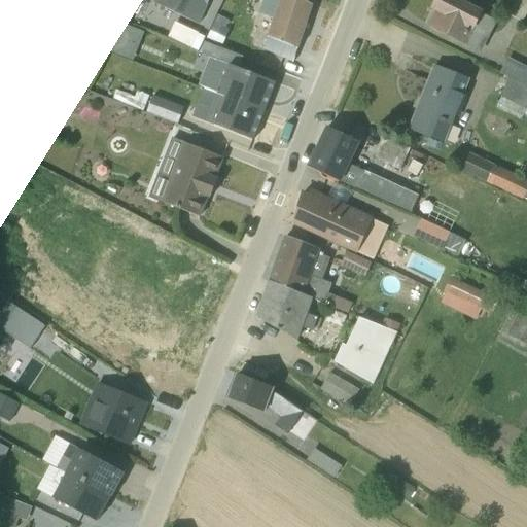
[(154,0),(153,3),(198,25),(209,0),(154,0)]
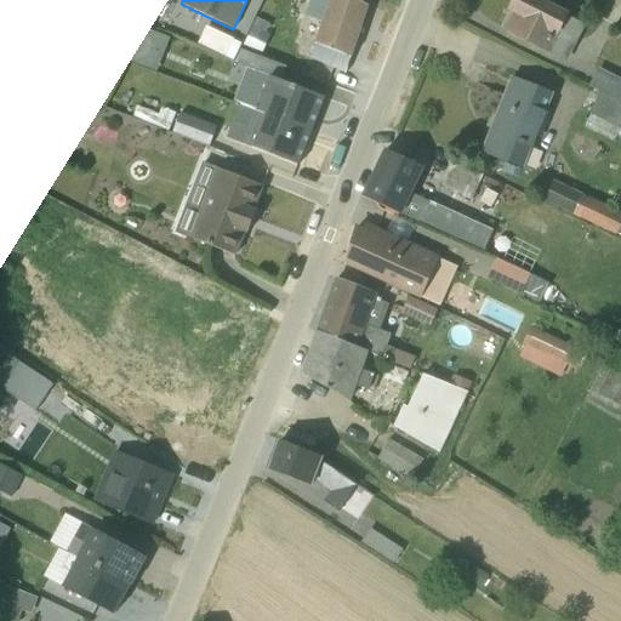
[(366,7),(352,0),(309,0),(305,16),(322,22),(308,60),(343,74),(366,7)]
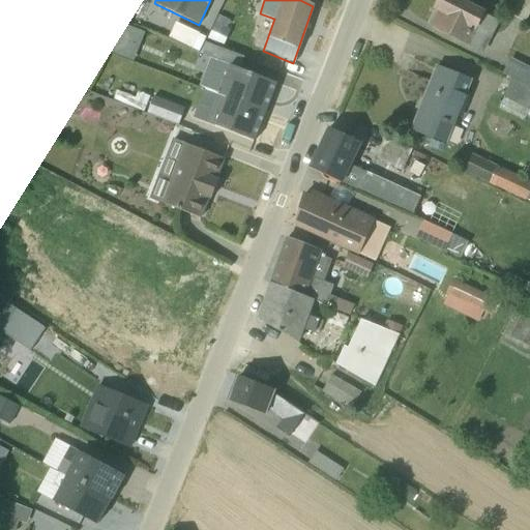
[(481,10),(458,0),(438,0),(434,8),(441,12),(434,27),(482,54),(498,22),(481,13),(481,10)]
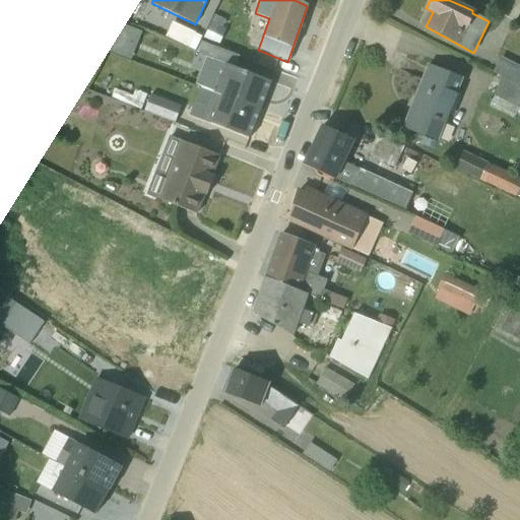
[(519,0),(507,0),(501,13),(515,21),(519,11),(519,0)]
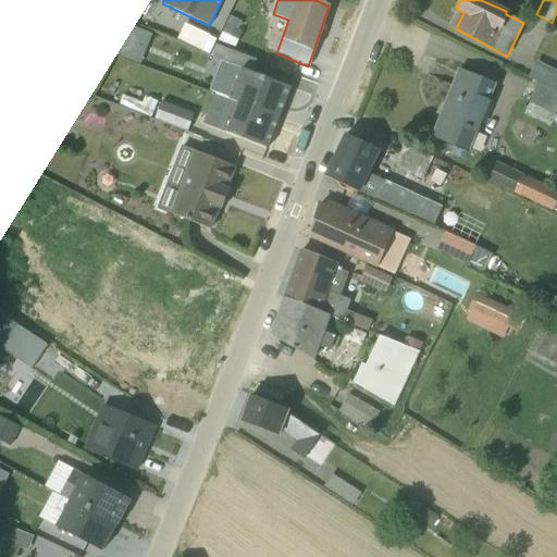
[(143,60),(151,27),(131,21),(121,53),(143,60)]
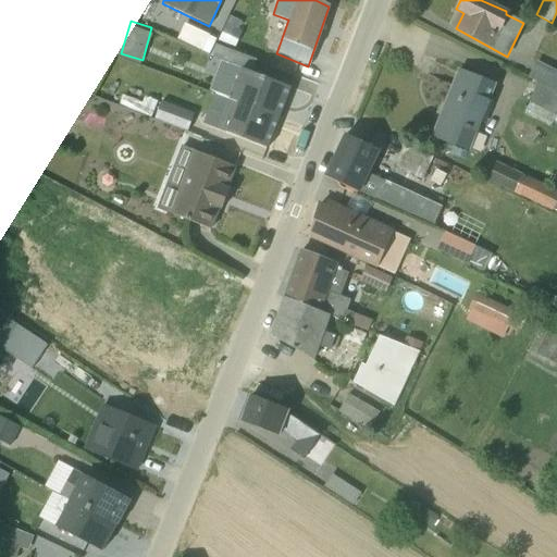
[(214,45),(210,57),(221,61),(209,93),(230,100),(279,119),(291,88),(250,72),(255,61),(214,45)]
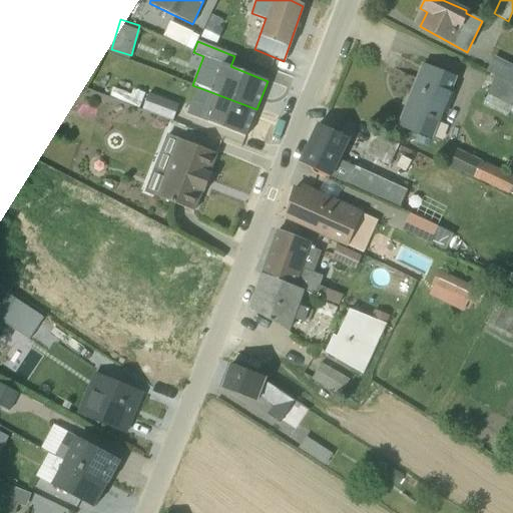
[(512,87),(512,66),(494,56),(485,72),(494,77),(512,87)]
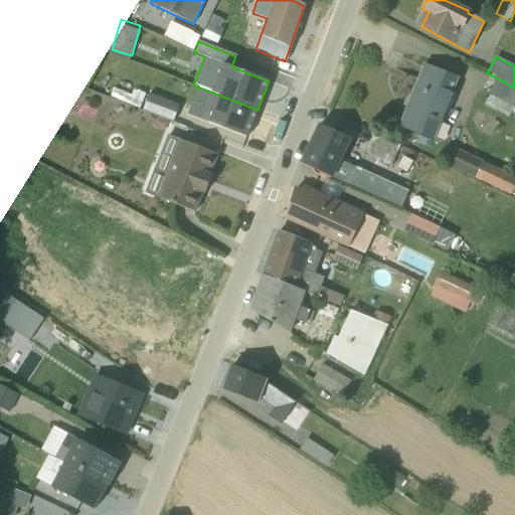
[(458,78),(422,63),(397,128),(434,142),(458,78)]
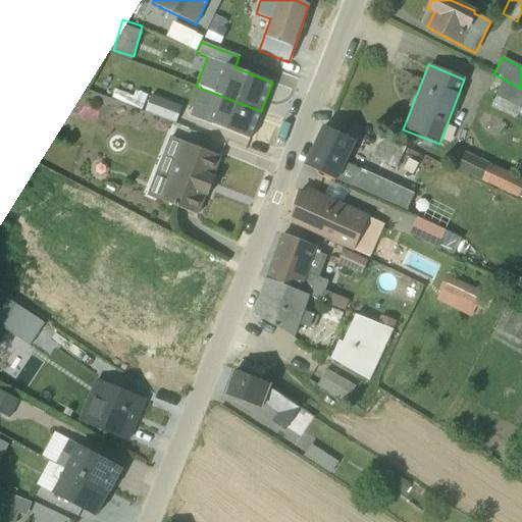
[(496,97),(491,105),(516,118),(518,114),(521,115),(521,89),(503,79),(494,95),(496,97)]
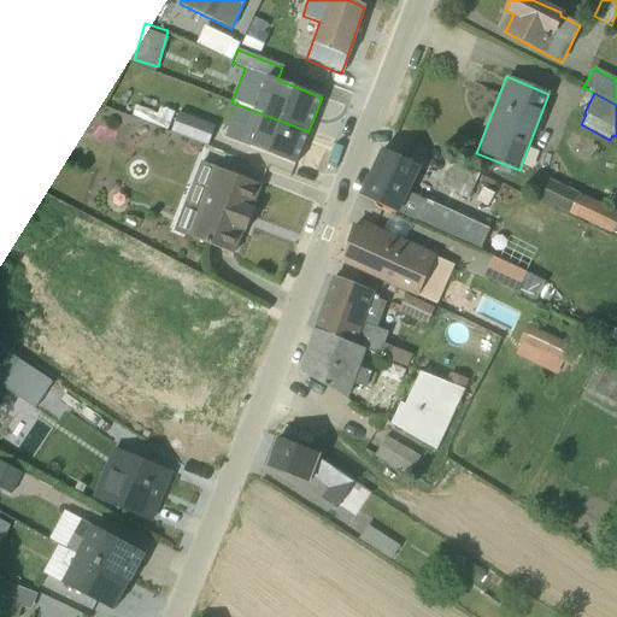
[(135,105),(131,117),(166,131),(171,119),(135,105)]
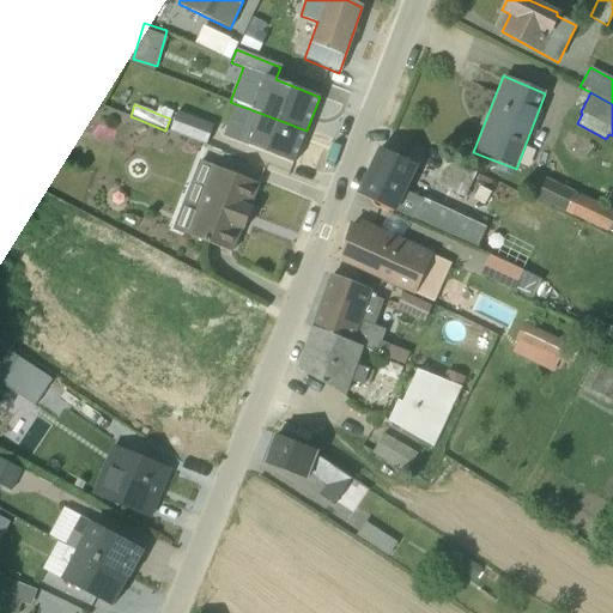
[(234,105),(222,137),(293,164),(307,131),(253,110),(252,111),(234,105)]
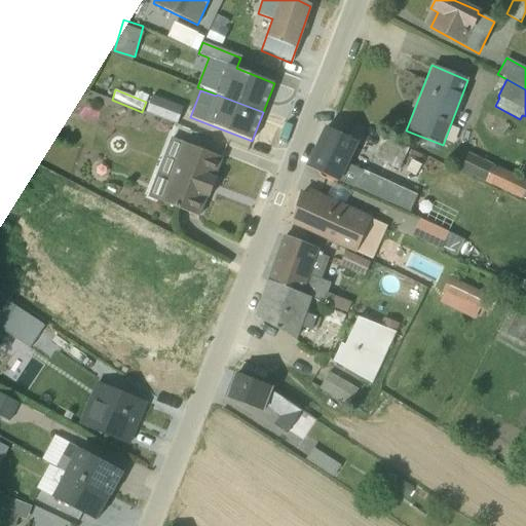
[(183,108),(152,97),(147,113),(177,124),(183,108)]
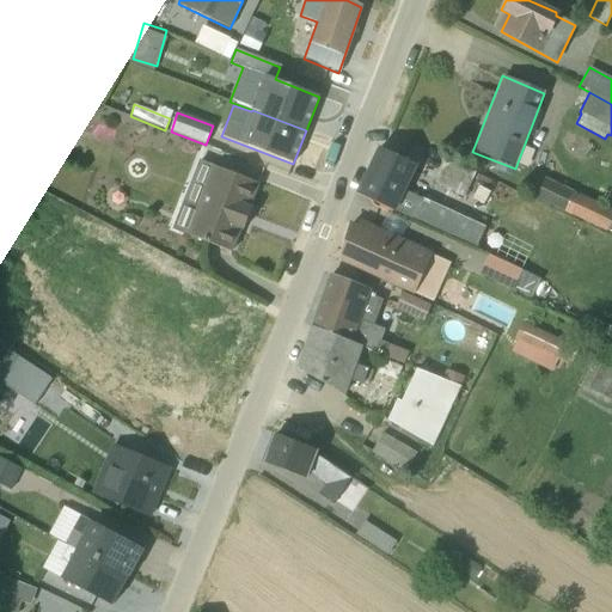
[(356,195),(476,249),(485,227),(424,199),(427,194),(426,194),(408,185),(417,166),(379,148),(356,195)]
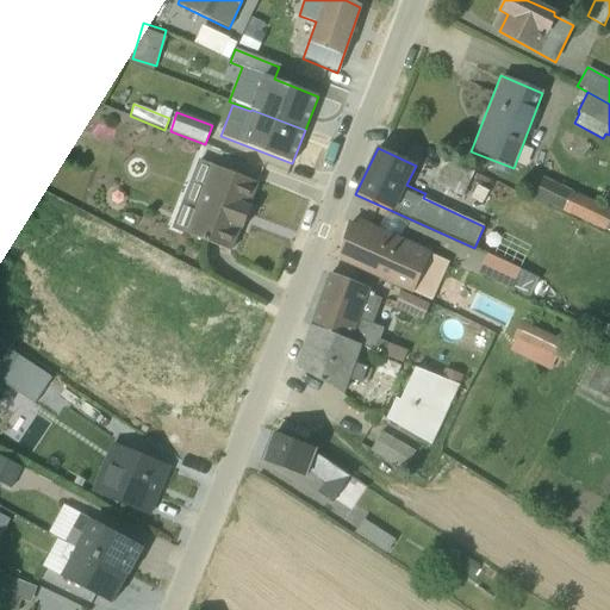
[(474,173),(444,159),(434,184),(462,198),(474,173)]
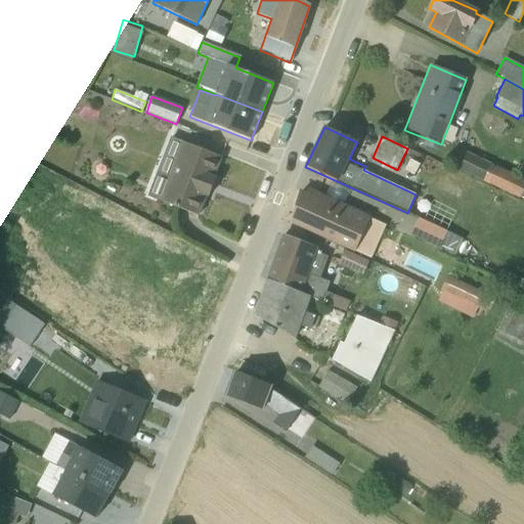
[(146,197),(197,216),(205,197),(208,198),(215,179),(212,177),(220,158),(170,138),(146,197)]
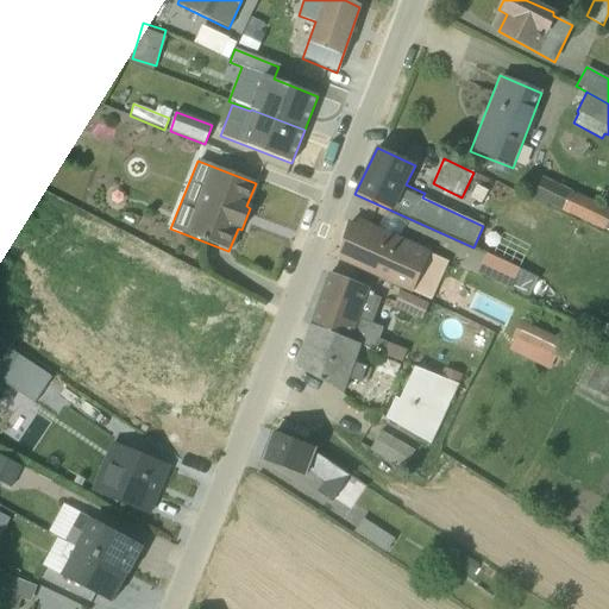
[(608,233),(608,208),(534,174),(526,195),(606,232),(608,233)]
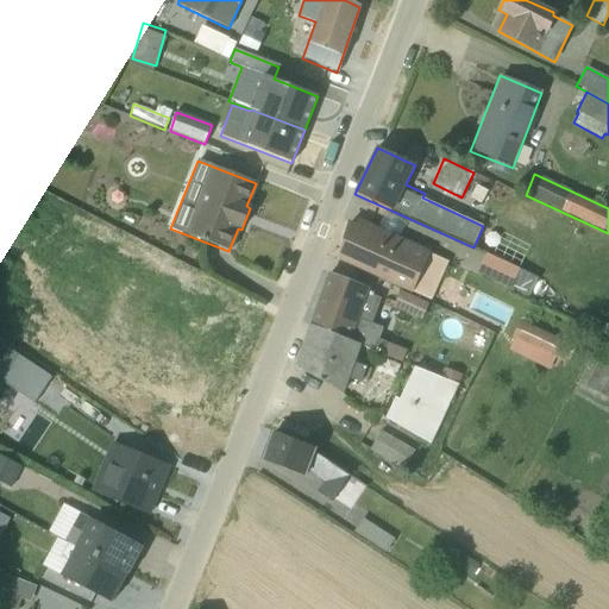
[(353,227),(349,225),(339,258),(428,301),(446,262),(429,255),(431,251),(357,220),(353,227)]
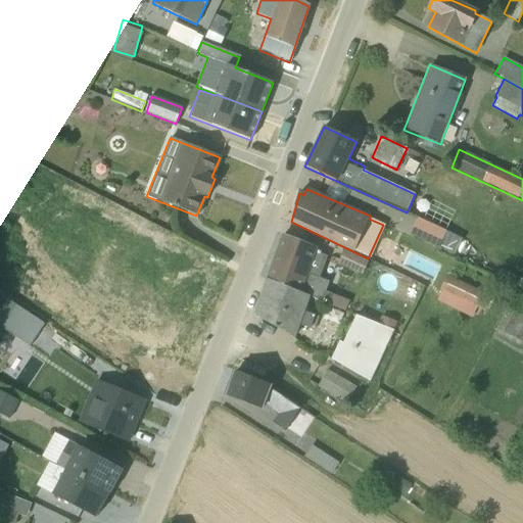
[(445,231),(418,219),(409,236),(437,249),(445,231)]
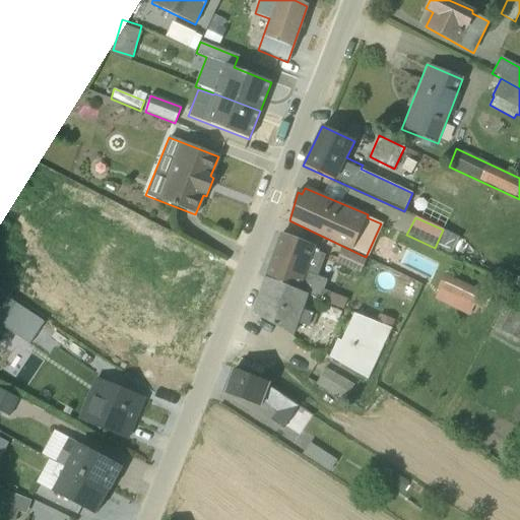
[(325,303),(342,310),(346,300),(322,289),(325,281),(316,277),(324,256),(313,252),(315,247),(281,235),(265,278),(307,297),(315,299),(316,297),(325,301),(325,303)]
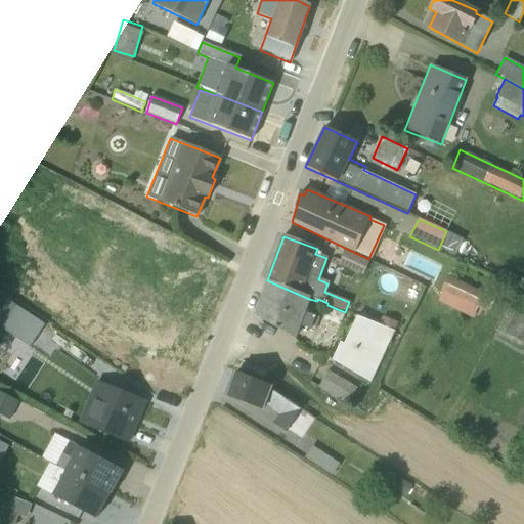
[(346,249),(338,264),(361,275),(368,259),(346,249)]
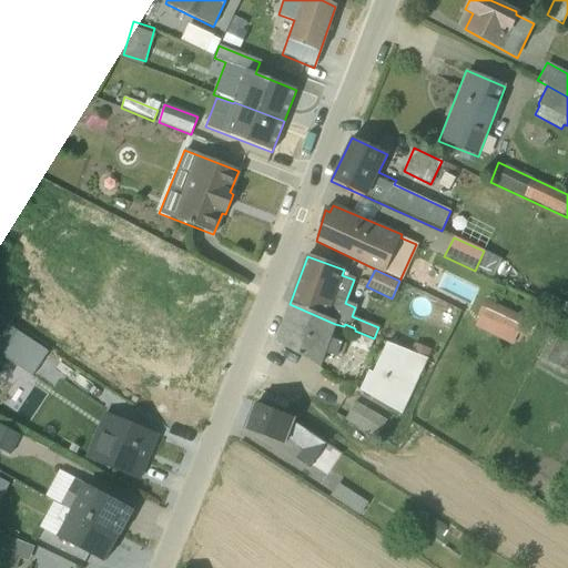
[(480,317),(476,327),(511,344),(516,335),(529,341),(537,324),(484,300),(477,316),(480,317)]
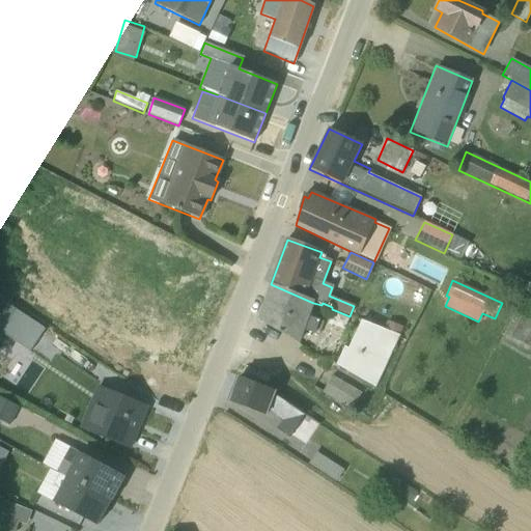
[(271,284),(258,320),(298,344),(303,331),(314,334),(318,320),(309,316),(313,303),(271,284)]
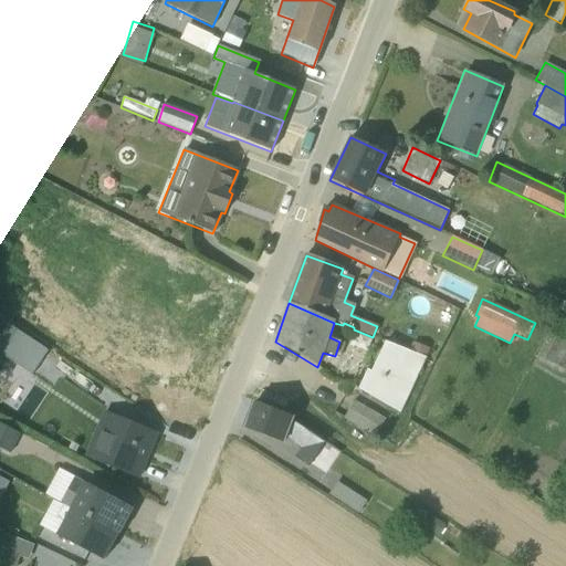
[(10,323),(0,337),(0,349),(34,371),(49,347),(10,323)]
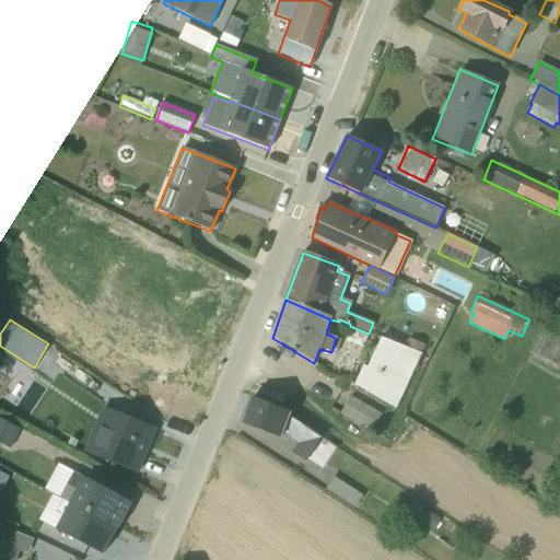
[(353,385),(396,409),(420,356),(381,339),(366,368),(362,365),(353,385)]
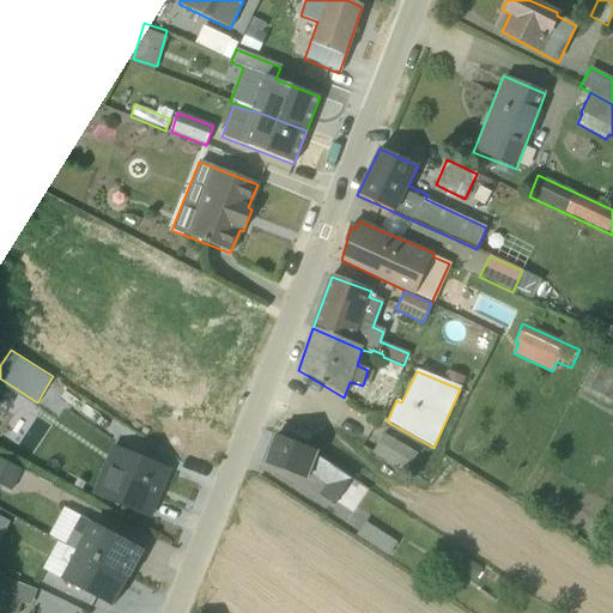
[(417,454),(383,435),(374,451),(406,473),(417,454)]
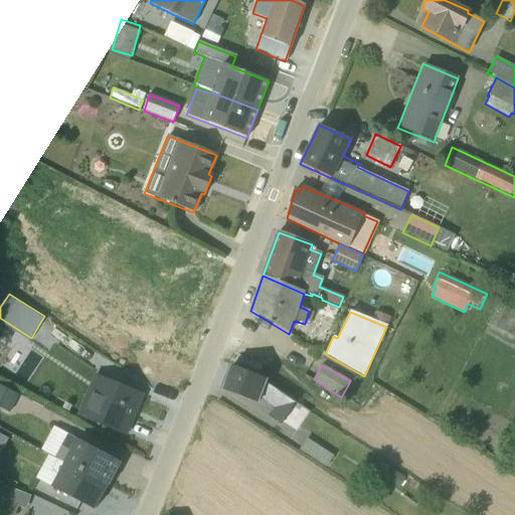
[(231,366),(222,390),(256,405),(260,400),(273,409),(268,416),(280,424),(294,402),(266,383),(267,380),(231,366)]
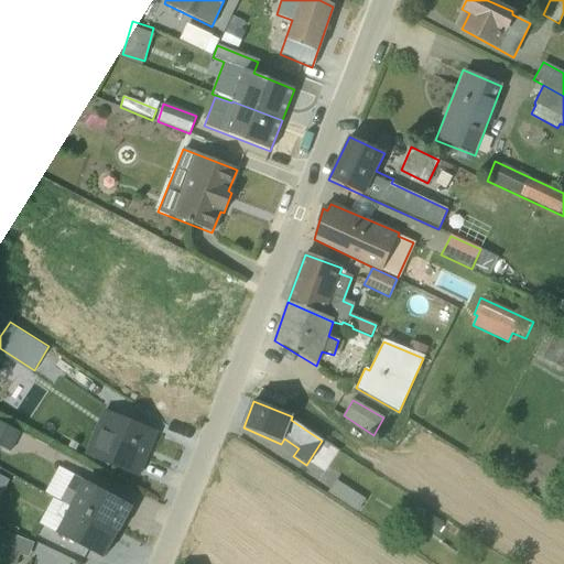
[(101,412),(84,455),(138,476),(154,433),(101,412)]
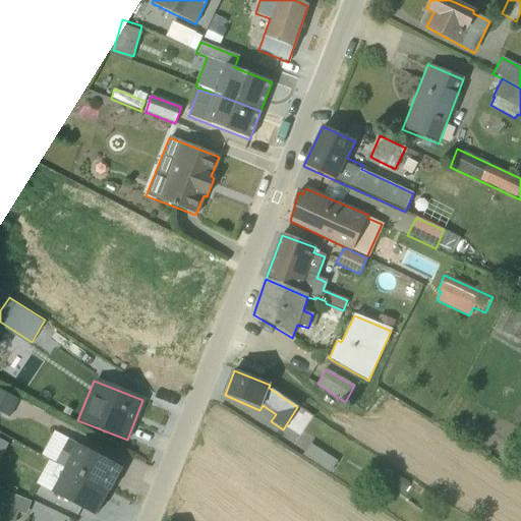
[(0,405),(0,409),(12,414),(20,396),(7,390),(0,405)]
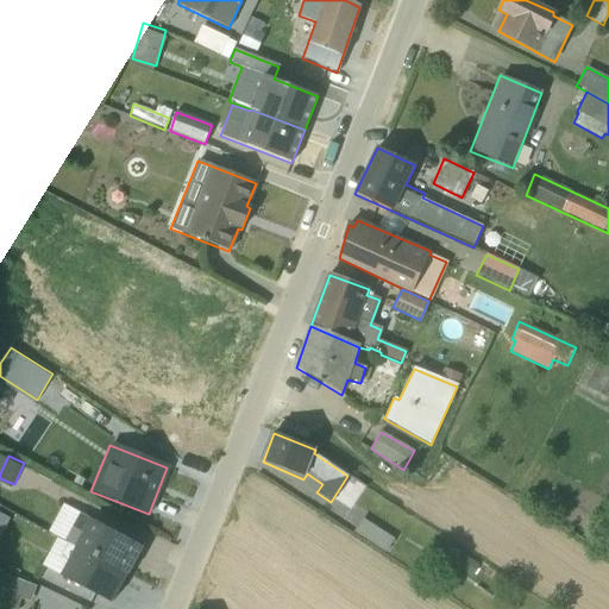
[(137,554),(140,547),(90,520),(89,521),(79,515),(64,541),(126,575),(130,569),(138,554),(137,554)]
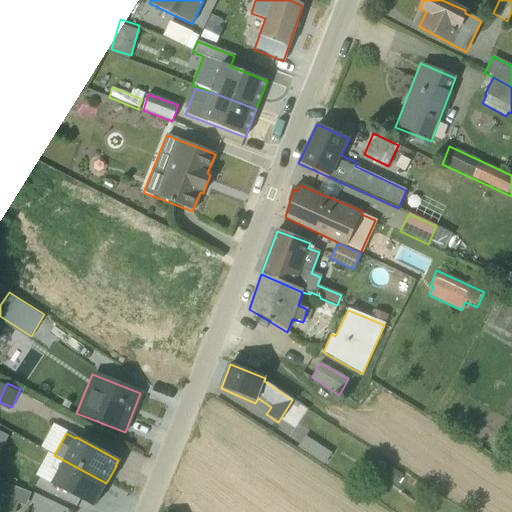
[(331,453),(305,436),(297,448),(323,465),(331,453)]
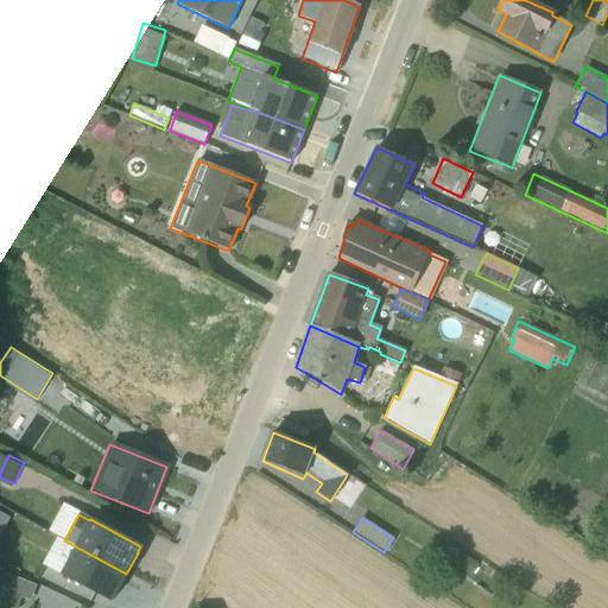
[(126,574),(64,540),(57,537),(42,565),(111,602),(126,574)]
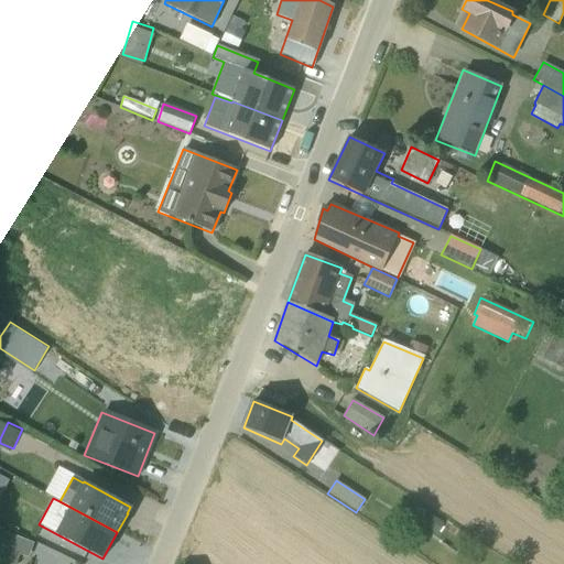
[(0,546),(7,550),(2,562),(8,563),(15,563),(20,555),(29,559),(34,543),(6,533),(0,546)]
